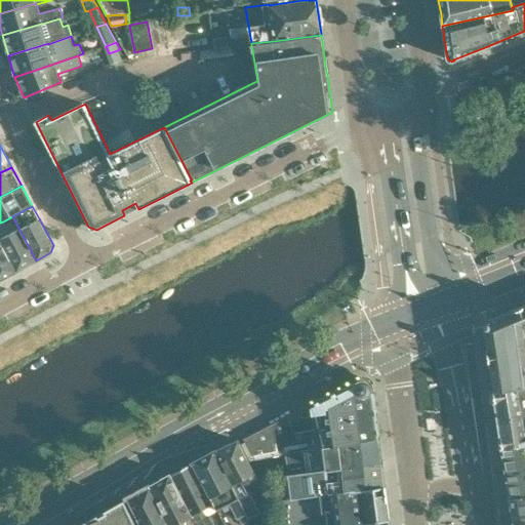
[(3,221),(0,223),(0,237),(17,271),(36,260),(19,230),(10,235),(3,221)]
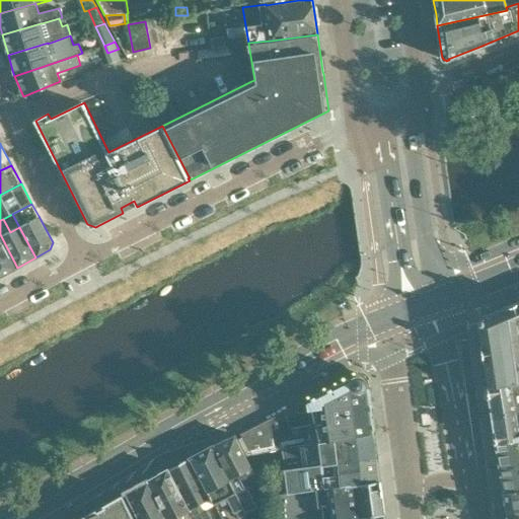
[(0,276),(17,268),(0,234),(0,276)]
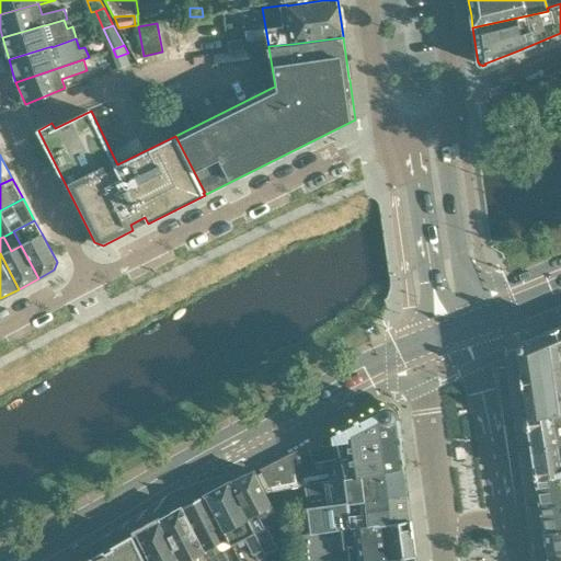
[(560,356),(560,325),(523,342),(517,354),(518,354),(519,363),(560,356)]
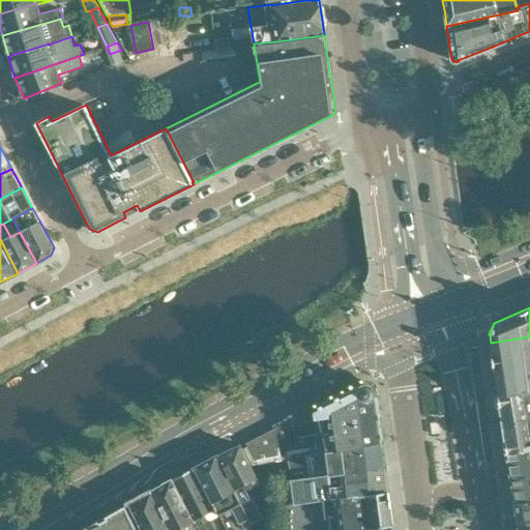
[(529,336),(491,343),(493,352),(492,352),(494,363),(494,370),(529,363),(529,336)]
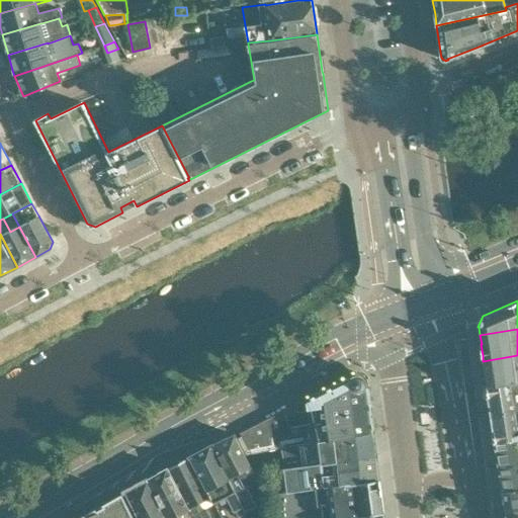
[(517,355),(483,361),(487,385),(517,380),(517,355)]
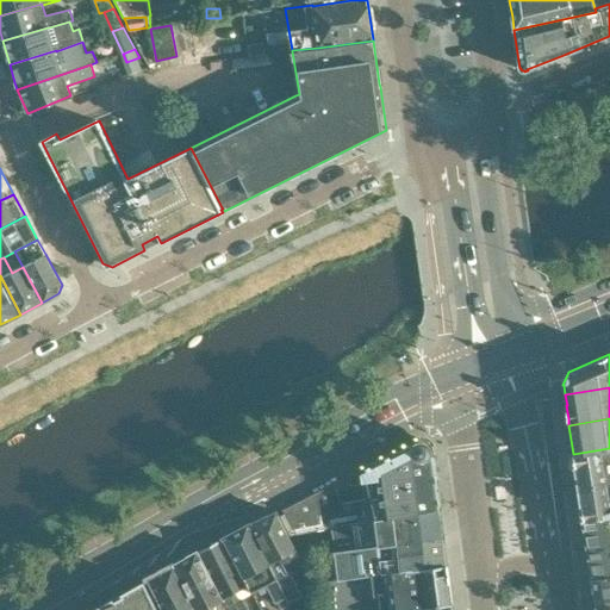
[(439,509),(434,472),(433,456),(431,456),(431,455),(433,454),(433,453),(433,450),(433,449),(431,447),(430,446),(429,443),(428,442),(427,441),(424,440),(422,440),(419,440),(418,440),(417,440),(415,441),(412,441),(411,443),(409,446),(409,444),(359,470),(363,499),(343,503),(332,484),(281,510),(294,534),(332,527),(374,520),(374,521),(439,509)]
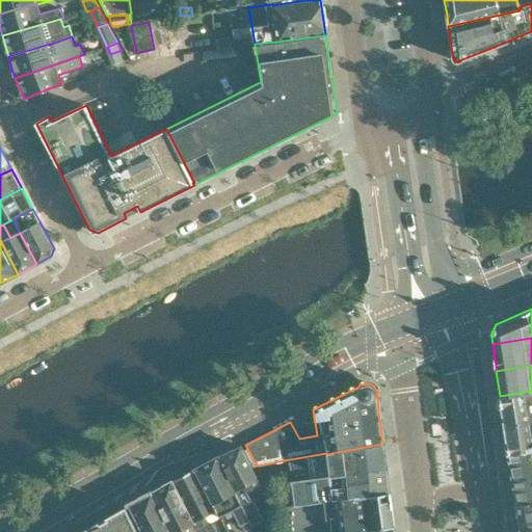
[(531,391),(500,396),(505,425),(531,420),(531,391)]
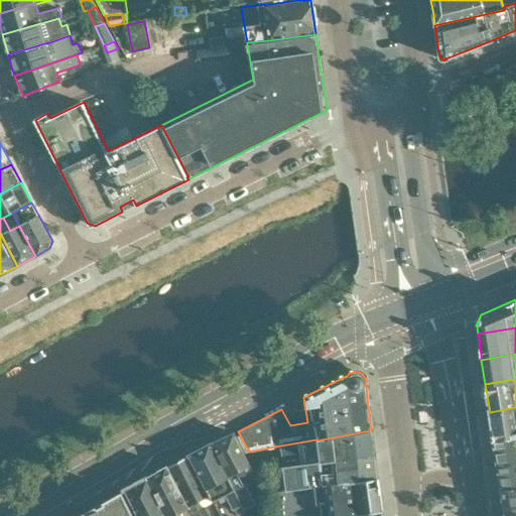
[(515,436),(515,407),(490,412),(494,439),(515,436)]
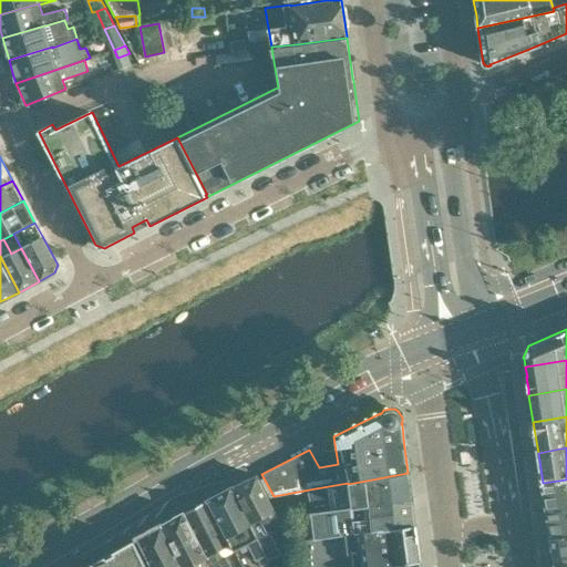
[(470,451),(461,452),(462,464),(471,463),(470,451)]
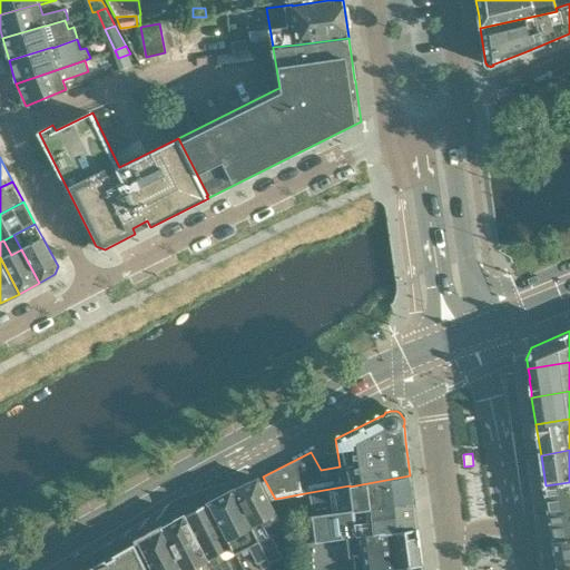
[(413,502),(410,475),(350,487),(350,485),(311,492),(313,518),(353,511),(413,502)]
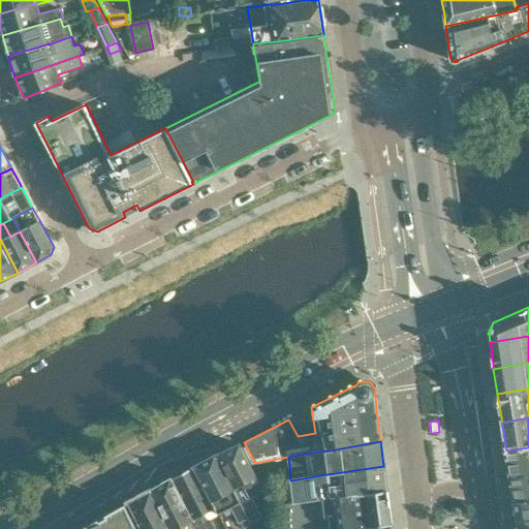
[(258,480),(239,444),(217,454),(240,502),(248,518),(250,523),(263,517),(253,497),(250,498),(245,488),(258,480)]
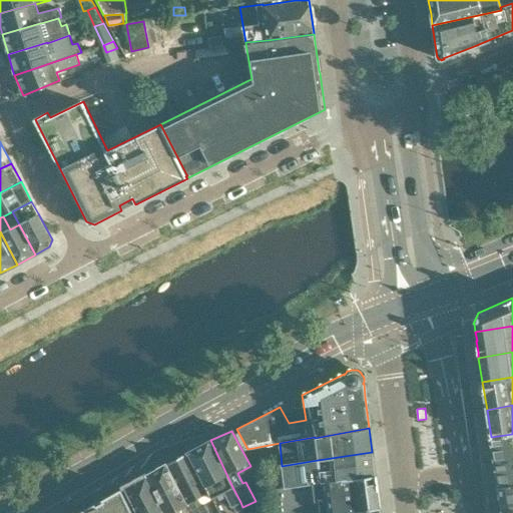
[(512,434),(491,437),(493,450),(494,450),(496,462),(512,459),(512,434)]
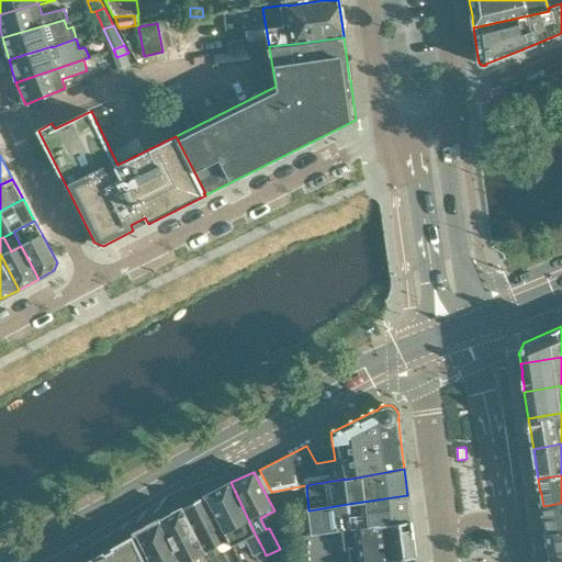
[(255,534),(231,482),(204,496),(214,515),(227,540),(228,540),(231,544),(245,538),(254,555),(263,550),(255,534)]
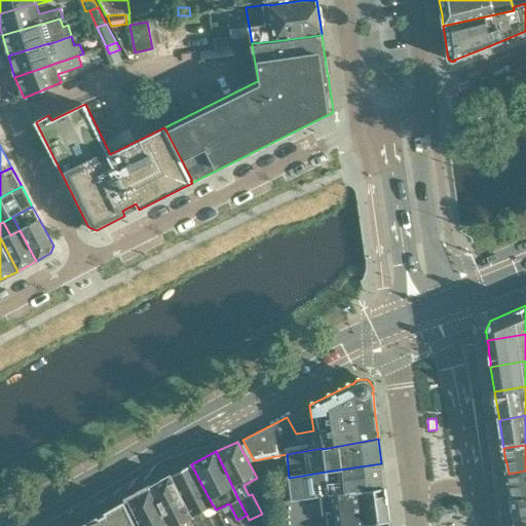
[(326,472),(289,478),(292,499),(329,494),(329,495),(384,487),(381,463),(326,472)]
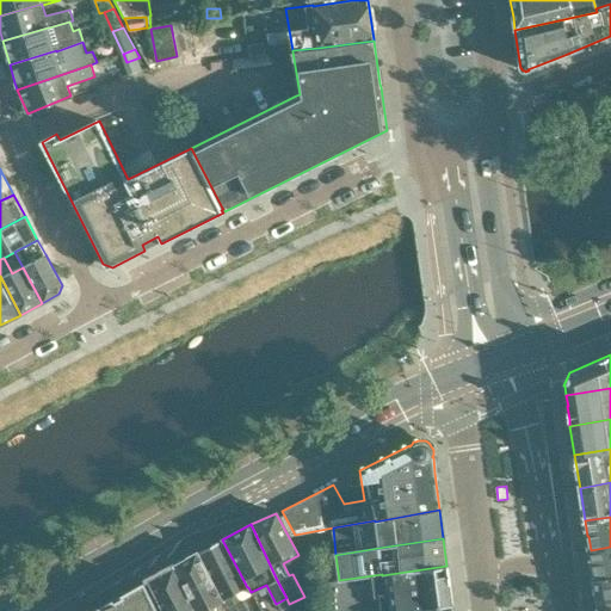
[(247,587),(233,560),(222,539),(197,553),(228,610),(250,610),(245,602),(240,603),(235,593),(247,587)]
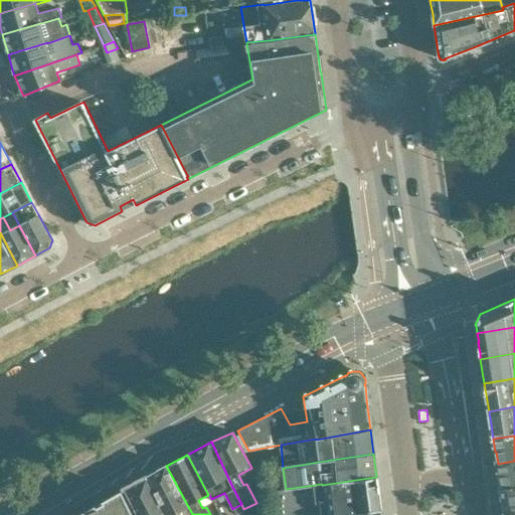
[(514,461),(498,464),(497,464),(501,488),(514,486),(514,461)]
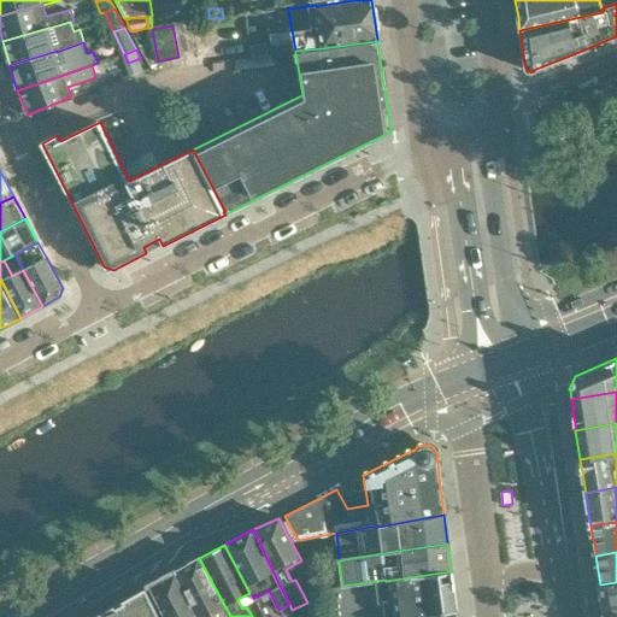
[(230,616),(199,558),(176,571),(198,616),(230,616)]
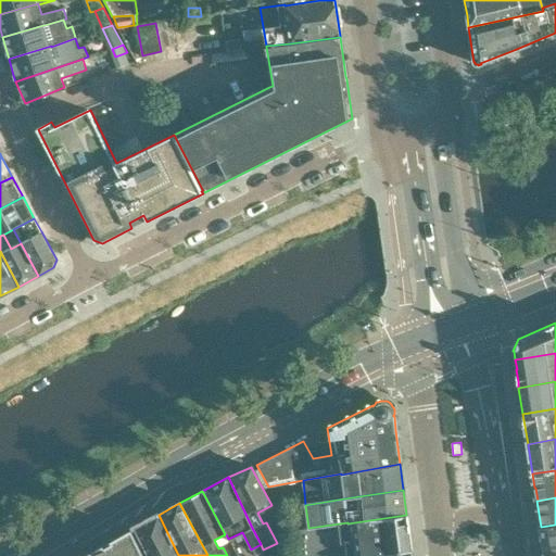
[(288,507),(276,512),(282,528),(293,525),(288,507)]
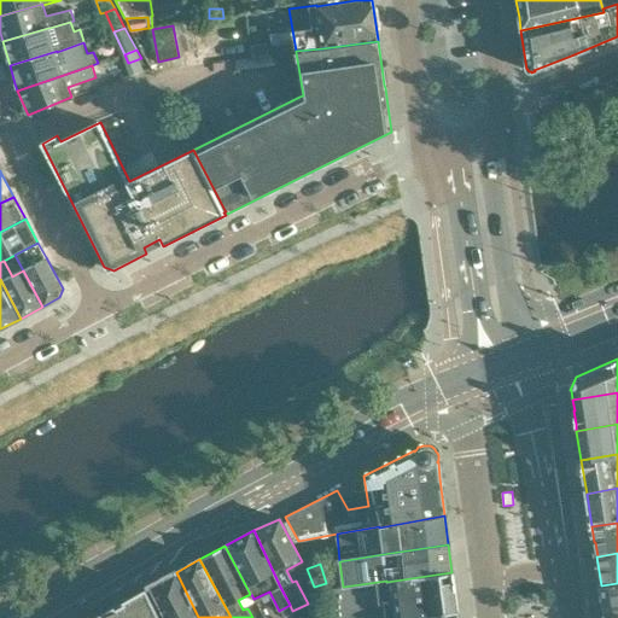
[(198,617),(176,572),(149,587),(165,617),(170,616),(170,617),(198,617)]
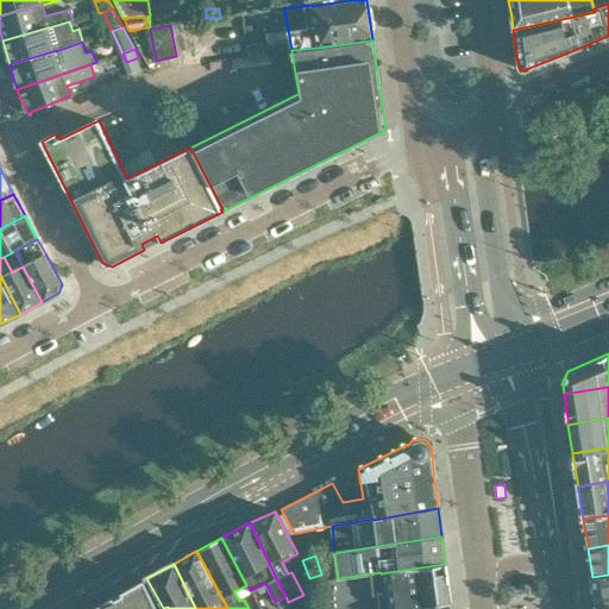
[(446,564),(445,564),(381,573),(381,572),(338,578),(321,581),(324,608),(403,608),(450,602),(451,602),(446,564)]
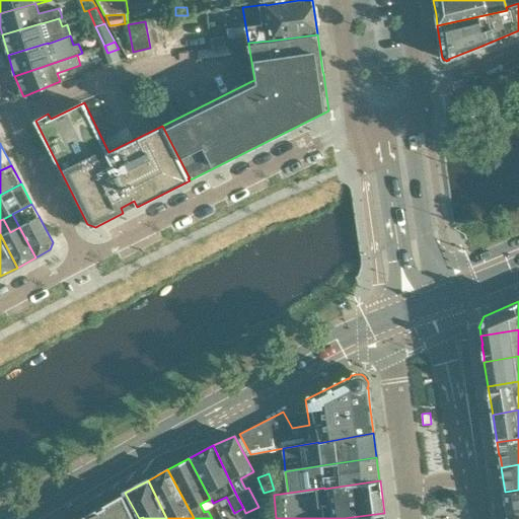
[(518,515),(518,490),(505,492),(510,517),(518,515)]
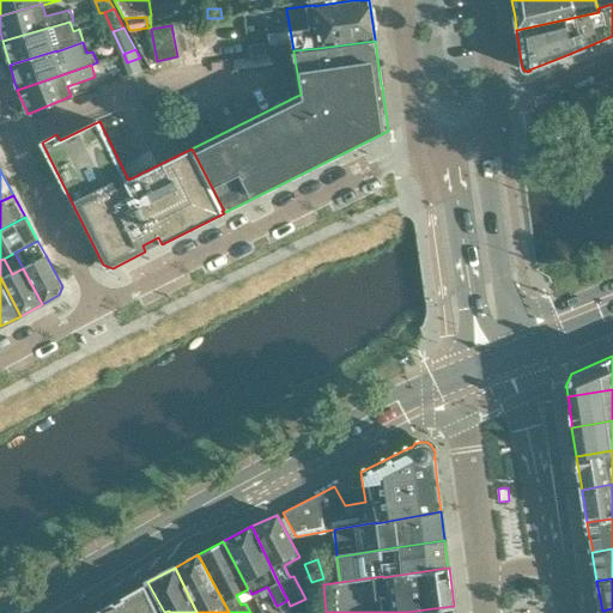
[(159,612),(144,584),(122,596),(123,599),(114,604),(113,602),(92,612),(159,612)]
